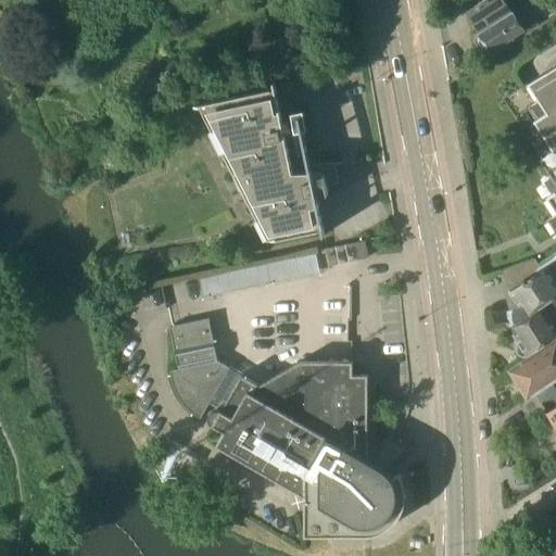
[(531,11),(519,19),(507,0),(488,0),(469,13),(481,32),(477,34),(479,37),(477,41),(481,49),(487,49),(490,47),(493,51),(523,33),(525,35),(540,26),(531,11)]
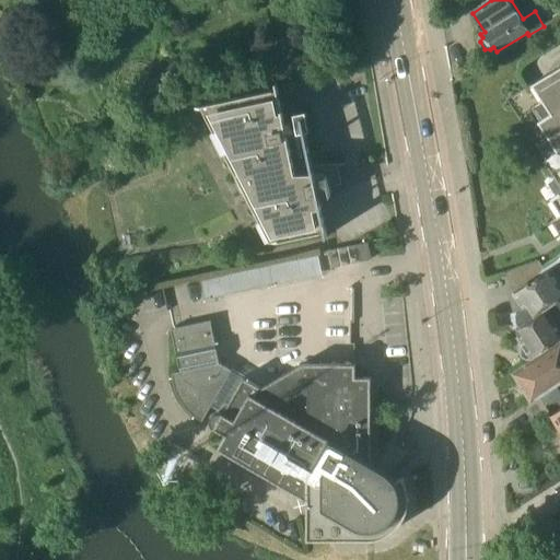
[(559,66),(532,84),(550,114),(538,121),(558,151),(545,160),(559,183),(559,191),(551,197),(559,210),(559,233),(558,235),(559,237),(559,236),(559,66)]
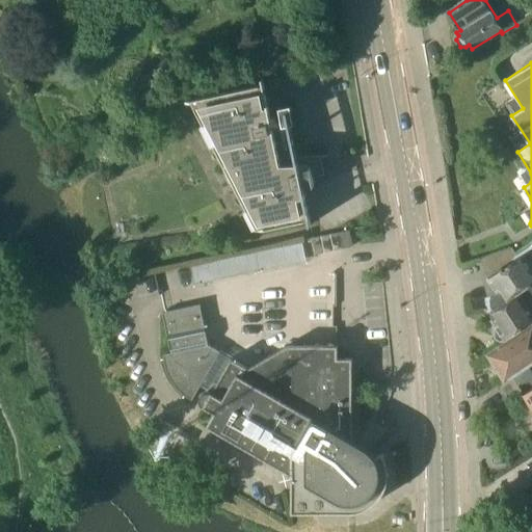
[(178,105),(192,102),(257,229),(250,230),(251,232),(309,219),(310,224),(312,224),(303,187),(315,185),(312,174),(321,171),(317,156),(297,157),(287,111),(286,112),(286,113),(270,116),(263,79),(261,79),(263,84),(178,103),(178,105)]
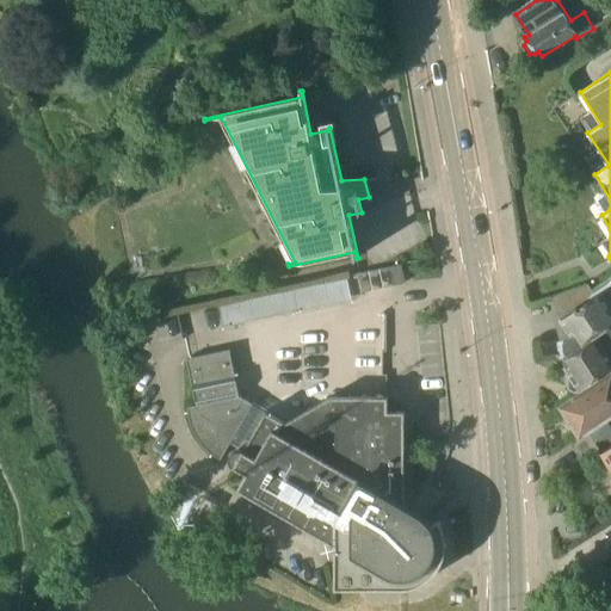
[(363,291),(384,287),(406,283),(401,265),(359,273),(363,291)]
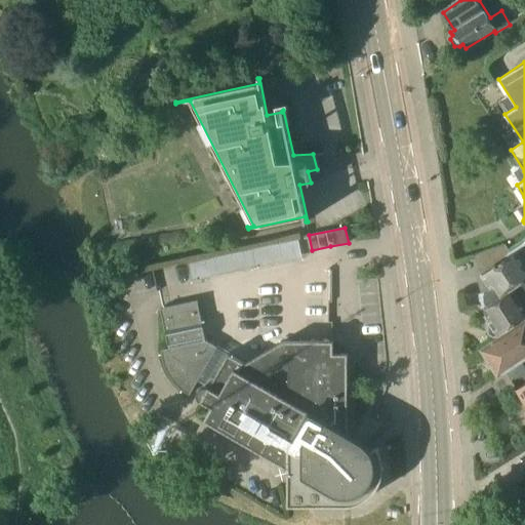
[(188,260),(192,281),(303,257),(298,238),(188,260)]
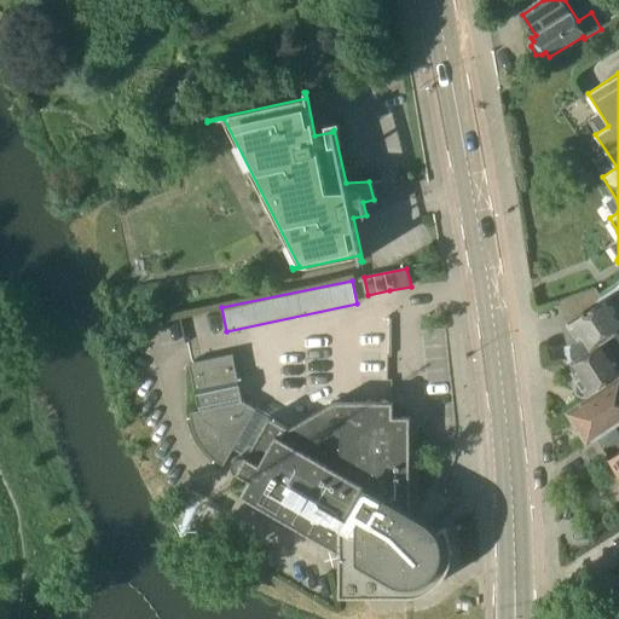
[(618,289),(600,304),(597,300),(596,300),(601,296),(596,288),(560,301),(568,323),(567,324),(568,333),(576,343),(571,346),(572,354),(574,358),(572,359),(572,362),(618,330),(618,289)]
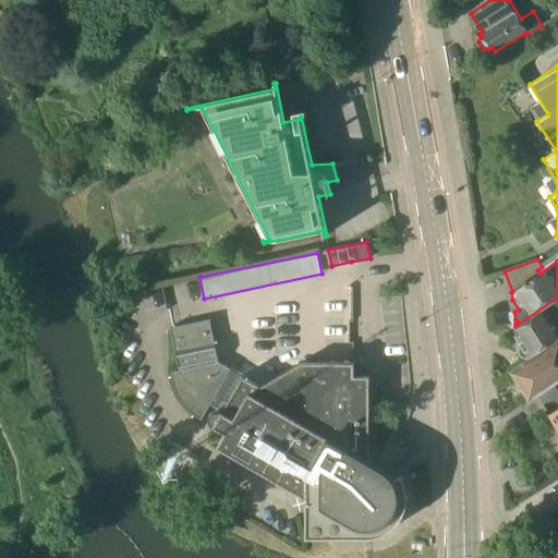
[(557,298),(516,326),(517,331),(519,335),(517,336),(520,355),(525,359),(557,338),(557,327),(553,320),(557,316),(557,298)]
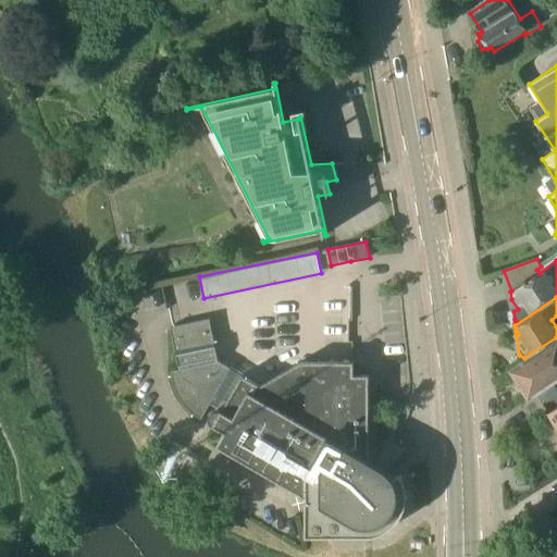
[(196,415),(201,419),(231,369),(219,361),(210,319),(171,327),(180,370),(172,371),(173,379),(174,385),(177,392),(181,398),(185,405),(190,410),(196,415)]
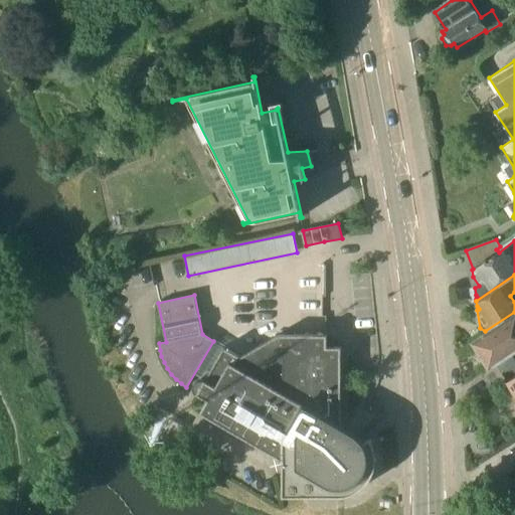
[(514,317),(473,344),(489,368),(514,351),(514,317)]
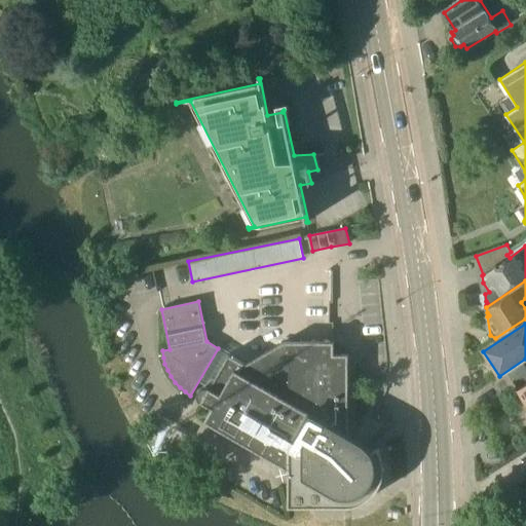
[(348,436),(348,435),(348,354),(334,354),(334,342),(285,342),(246,364),(229,354),(210,389),(205,387),(201,388),(198,390),(197,396),(198,398),(199,400),(202,402),(213,408),(205,421),(289,470),(289,506),(305,506),(308,506),(345,506),(351,505),(357,504),(361,503),(366,501),(370,498),(373,495),(376,491),(379,487),(381,483),(383,478),(384,473),(384,467),(384,462),(383,457),(381,452),(379,448),(371,452),(369,449),(368,448),(365,446),(363,444),(348,436)]
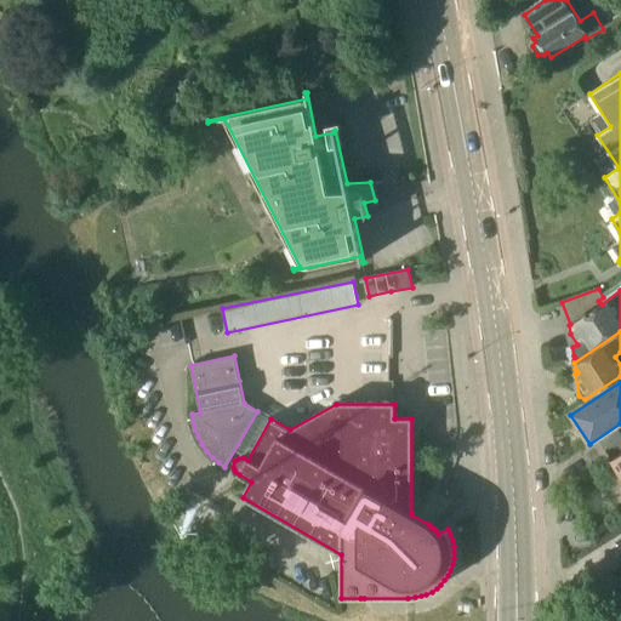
[(221,513),(210,507),(209,506),(197,528),(209,535),(221,513)]
